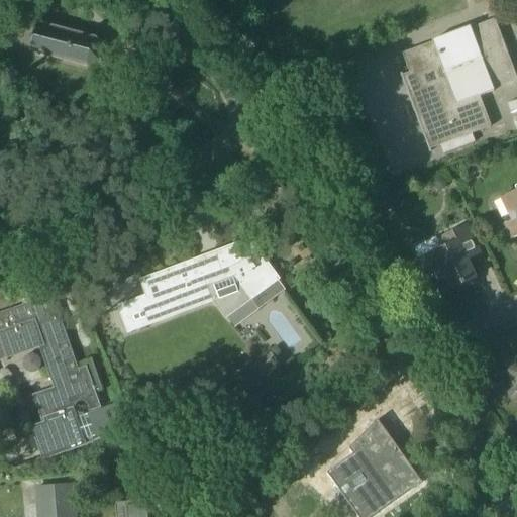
[(102,49),(94,39),(35,24),(28,50),(87,66),(99,62),(102,49)]
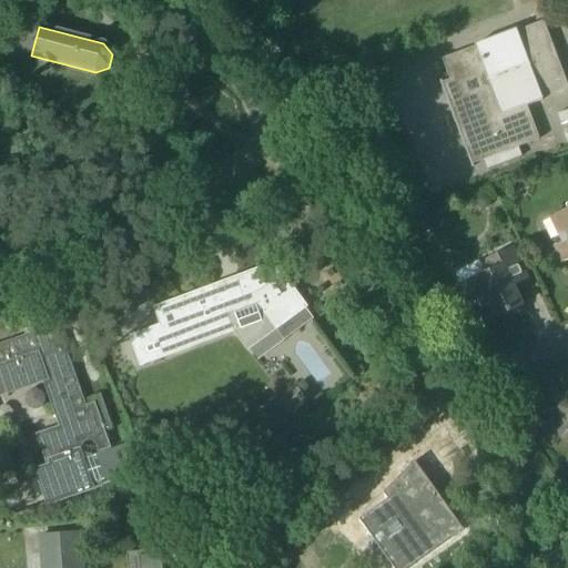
[(521,44),(515,30),(474,46),(474,47),(442,59),(456,100),(448,103),(448,101),(446,101),(472,168),(473,166),(472,164),(539,140),(526,107),(541,101),(538,91),(559,83),(541,37),(521,44)]
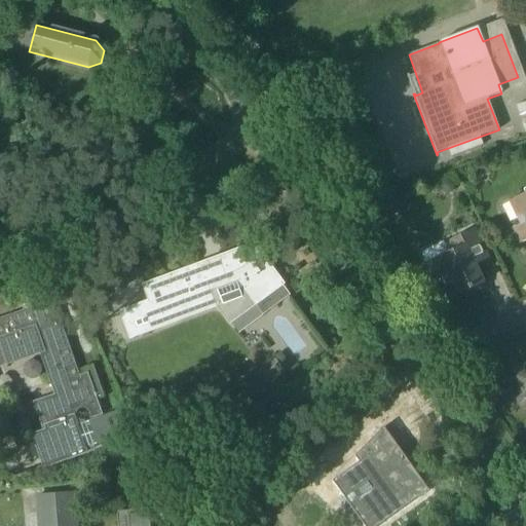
[(525,187),(522,190),(524,194),(509,201),(520,225),(512,228),(519,245),(525,240),(525,187)]
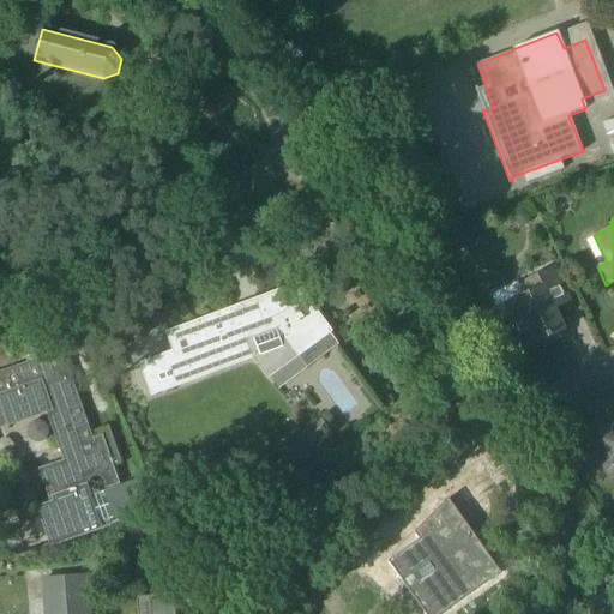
[(513,323),(521,338),(527,349),(564,331),(554,308),(569,301),(553,269),(536,276),(522,284),(527,295),(497,308),(505,326),(513,323)]
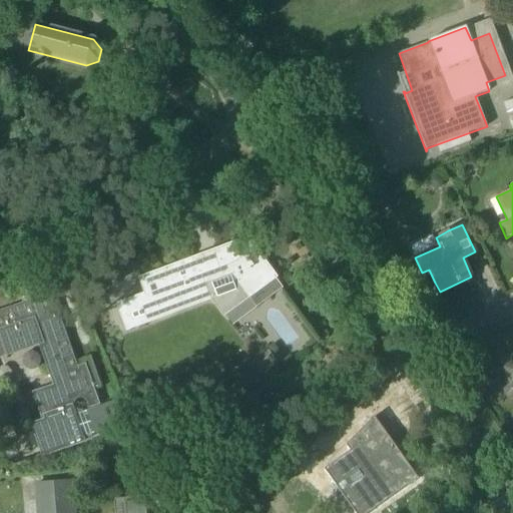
[(274,278),(247,240),(235,249),(232,245),(140,280),(146,295),(118,306),(127,329),(154,318),(210,297),(206,286),(233,276),(247,297),(274,278)]
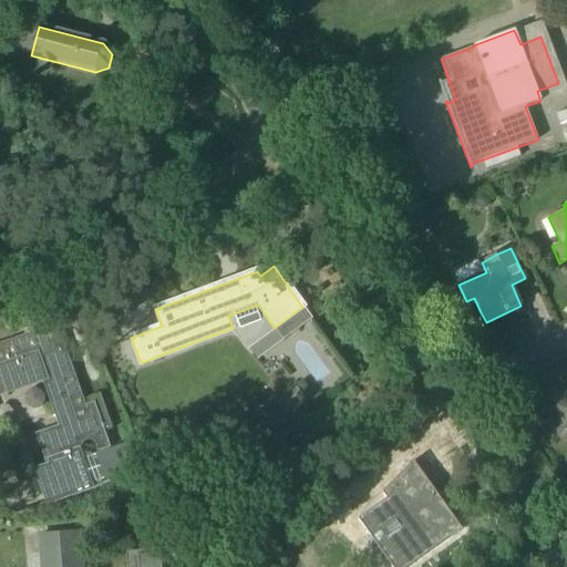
[(100,395),(83,401),(57,325),(0,343),(0,374),(7,394),(48,380),(63,424),(35,434),(44,460),(45,464),(33,468),(45,506),(55,503),(85,492),(95,490),(93,483),(133,470),(124,444),(111,449),(99,415),(106,413),(100,395)]
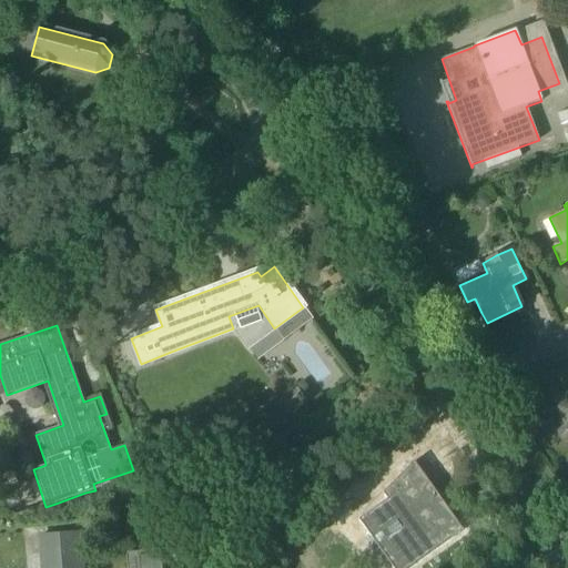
[(560,425),(557,429),(558,435),(561,438),(566,440),(567,440),(567,394),(555,399),(564,423),(560,425)]
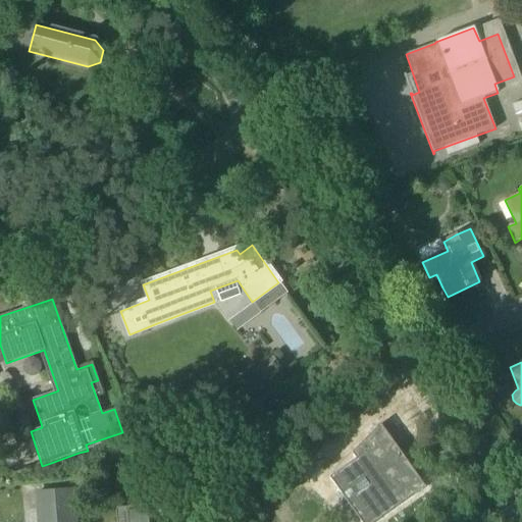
[(235,376),(241,396),(256,389),(249,371),(235,376)]
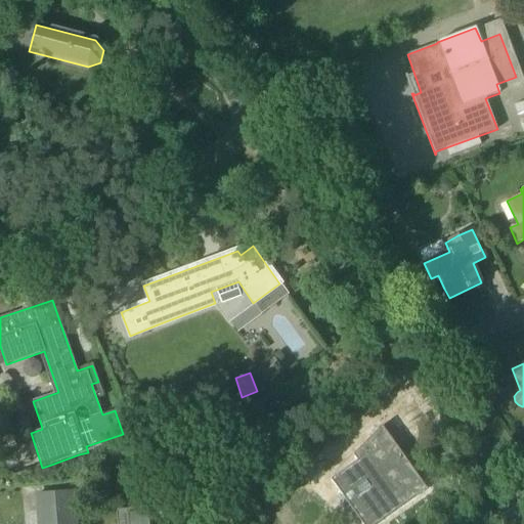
[(0,429),(9,426),(0,400),(0,429)]
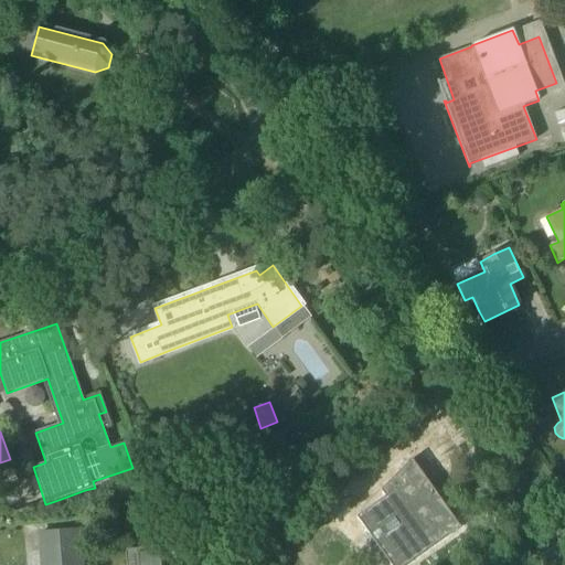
[(394,477),(383,490),(387,497),(358,518),(391,564),(405,564),(457,529),(418,475),(405,483),(397,475),(394,477)]
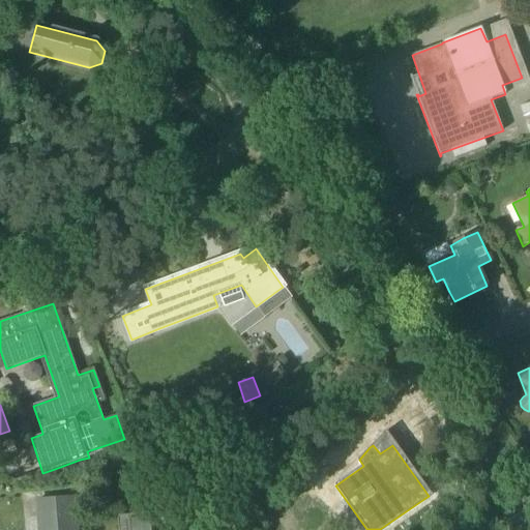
[(34,498),(36,529),(78,529),(76,496),(34,498)]
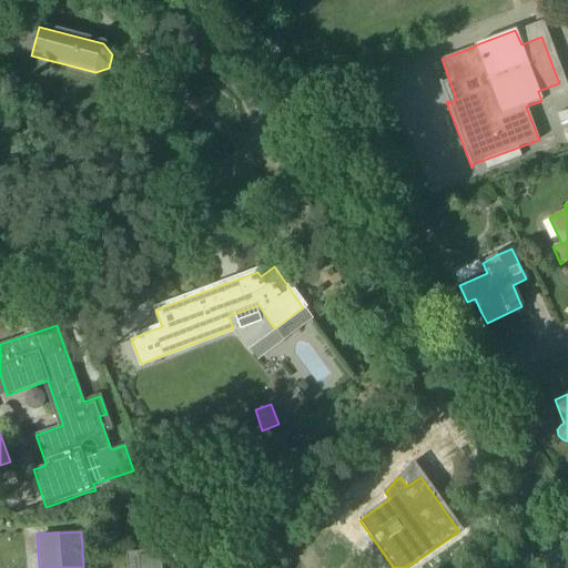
[(168,567),(166,549),(129,554),(130,567),(168,567)]
